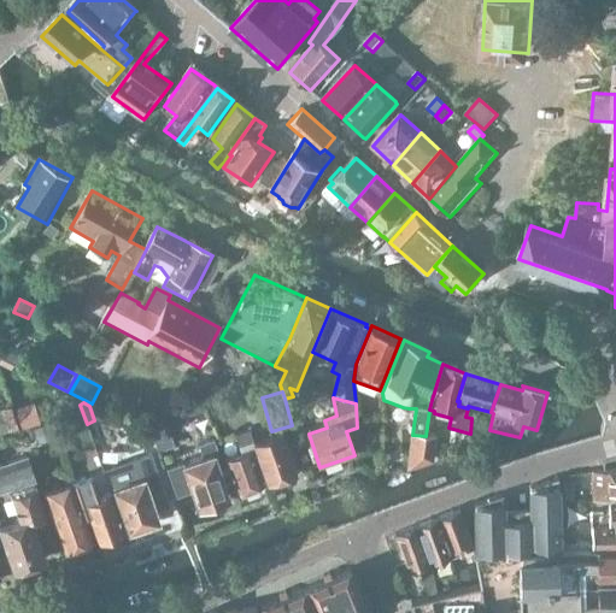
[(16,411),(23,432),(41,426),(34,405),(16,411)]
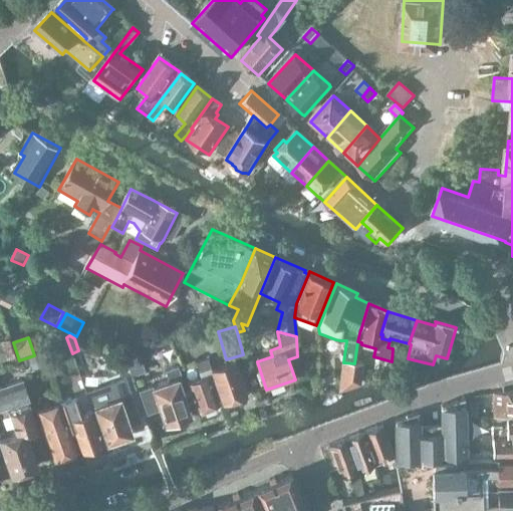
[(0,361),(15,359),(11,340),(0,342),(0,361)]
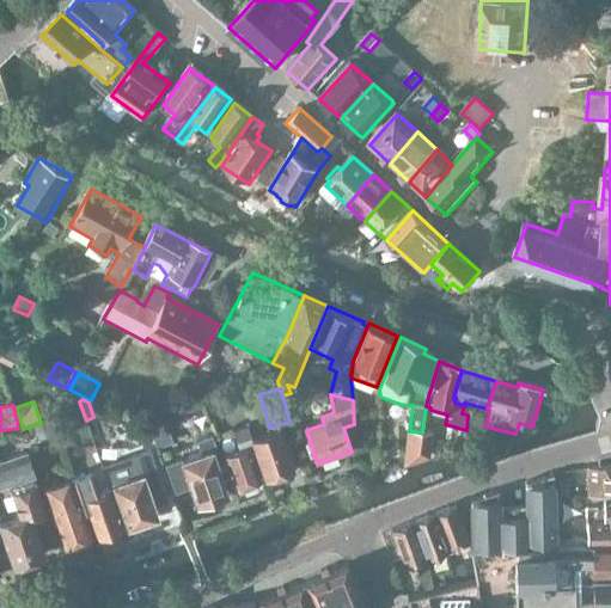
[(252,442),(248,429),(233,434),(239,450),(224,456),(236,491),(240,490),(243,492),(249,490),(250,486),(262,483),(260,477),(263,476),(252,442)]
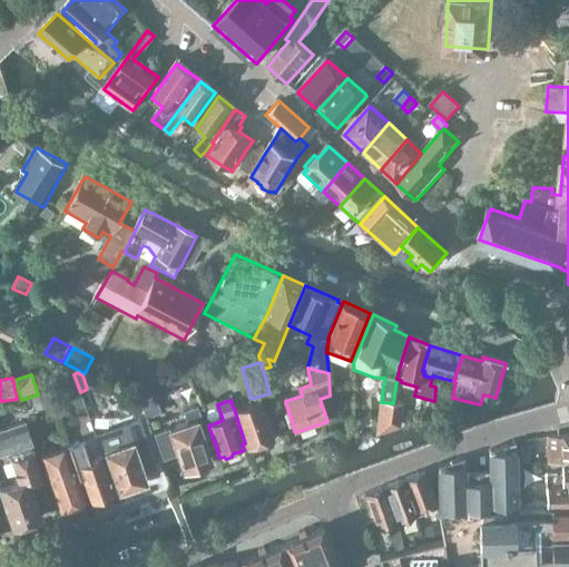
[(261,402),(235,412),(245,443),(247,449),(252,448),(254,449),(261,447),(262,445),(274,440),(261,402)]
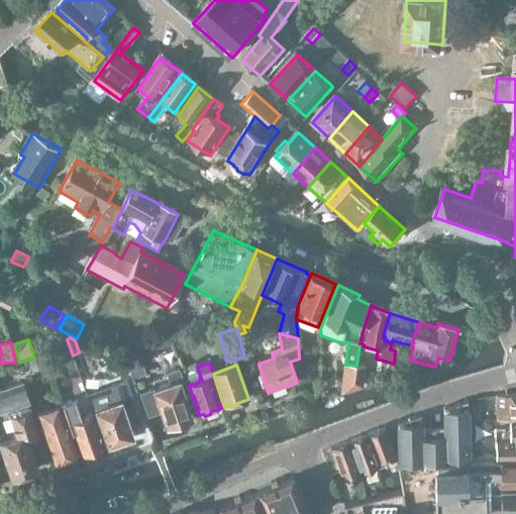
[(356,367),(356,366),(345,365),(340,395),(363,389),(366,368),(356,367)]
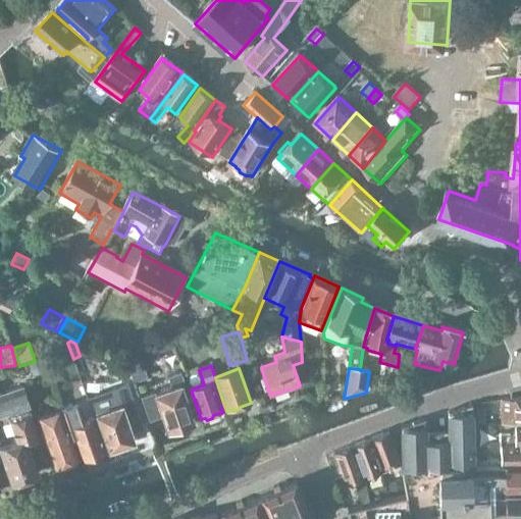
[(148,379),(145,371),(132,375),(135,384),(148,379)]
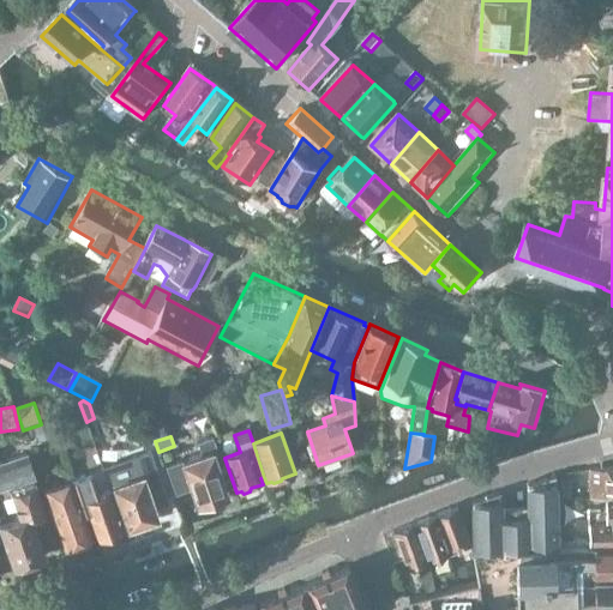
[(203,458),(168,470),(176,494),(192,489),(198,506),(202,505),(205,508),(212,505),(215,500),(227,496),(212,456),(218,453),(214,440),(198,445),(203,458)]
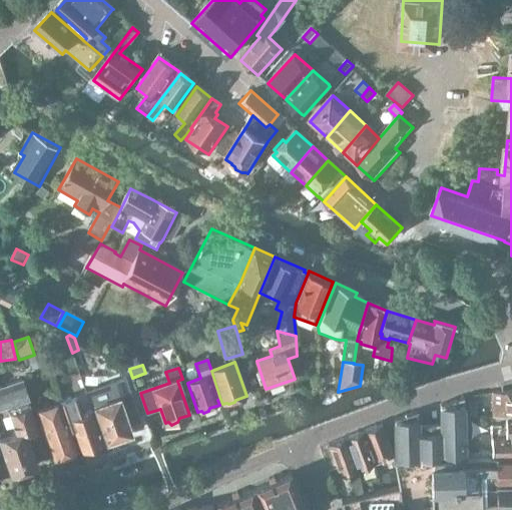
[(123,381),(86,394),(91,410),(95,409),(108,443),(119,439),(122,441),(127,439),(128,436),(132,435),(129,427),(141,422),(126,379),(123,380),(123,381)]
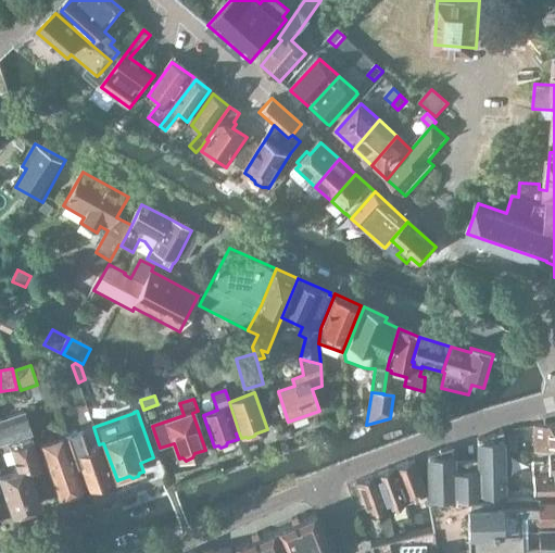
[(0,447),(9,444),(32,437),(34,436),(26,413),(0,422),(0,447)]
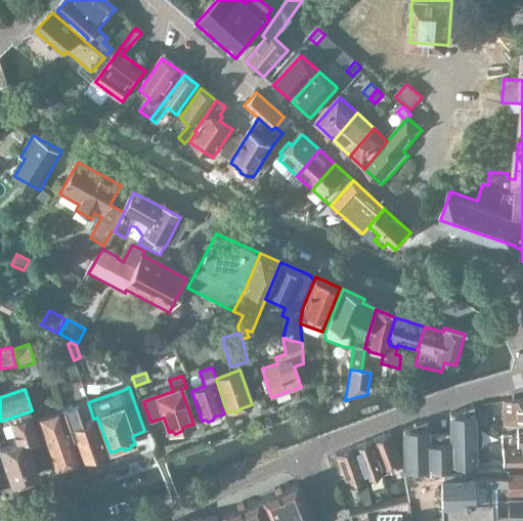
[(504,428),(517,428),(522,427),(522,401),(504,403),(504,428)]
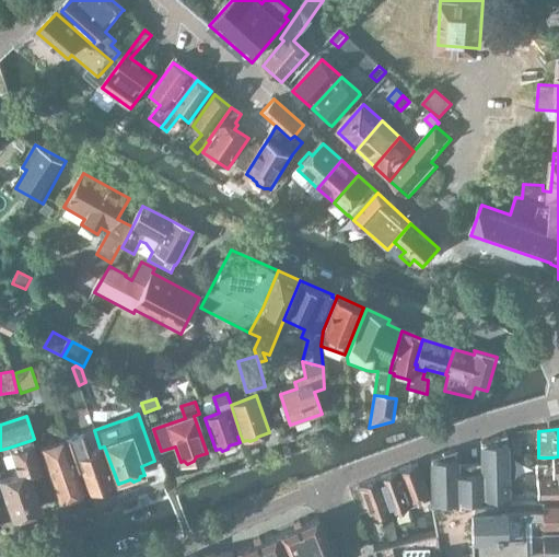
[(84,434),(66,441),(77,472),(80,471),(89,494),(101,489),(104,491),(108,489),(109,487),(114,486),(101,450),(92,454),(84,434)]
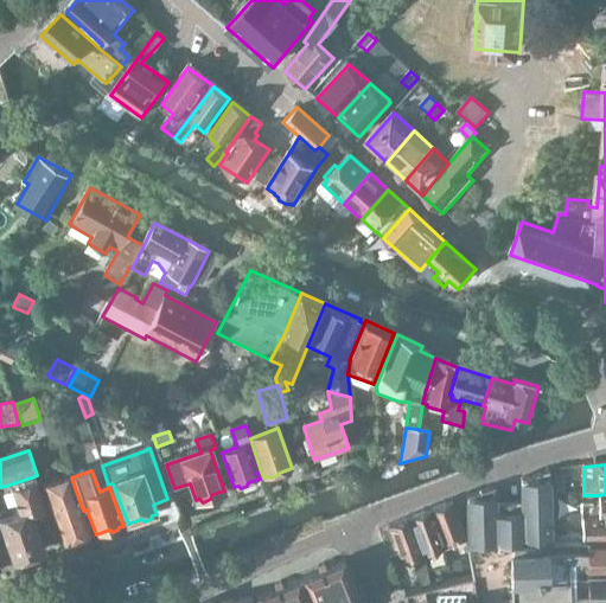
[(588,602),(588,573),(587,540),(582,540),(579,540),(579,543),(567,543),(552,543),(549,474),(549,473),(522,481),(522,508),(496,510),(495,489),(467,498),(469,547),(467,547),(472,577),(431,587),(422,589),(404,594),(406,602),(588,602)]
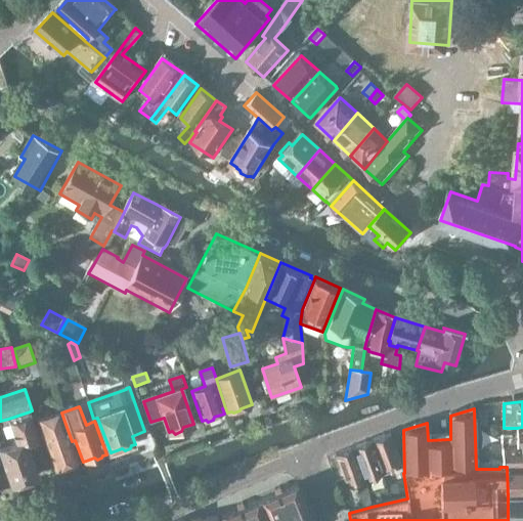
[(16,444),(0,448),(0,451),(12,486),(39,477),(28,443),(39,439),(32,418),(30,411),(8,419),(10,425),(16,444)]
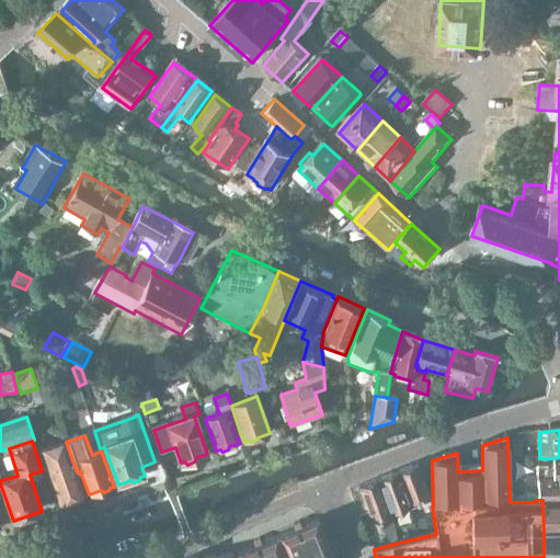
[(59,504),(71,500),(76,502),(79,501),(81,497),(86,496),(77,473),(66,442),(40,451),(59,504)]
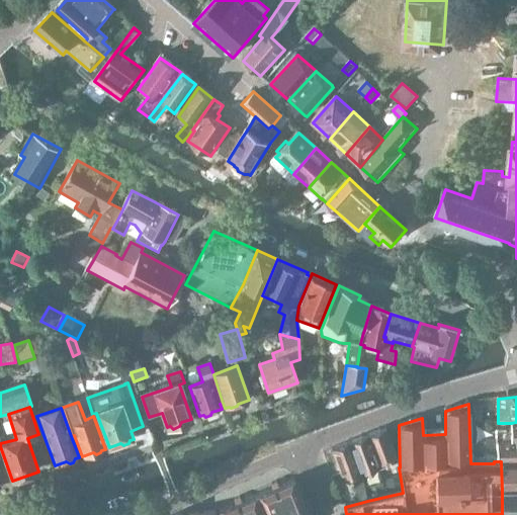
[(516,422),(511,423),(511,432),(497,433),(498,442),(516,441),(516,422)]
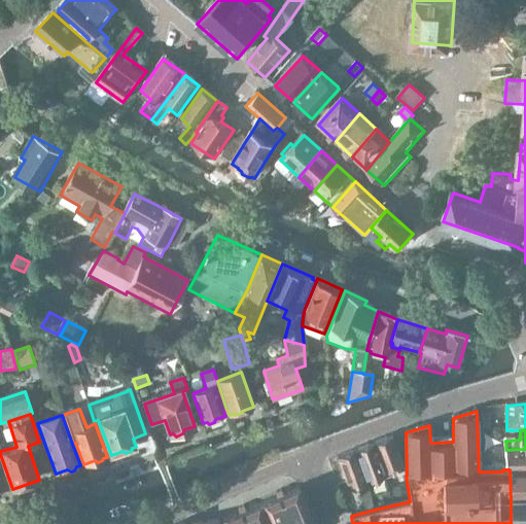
[(386,478),(405,470),(392,438),(374,445),(386,478)]
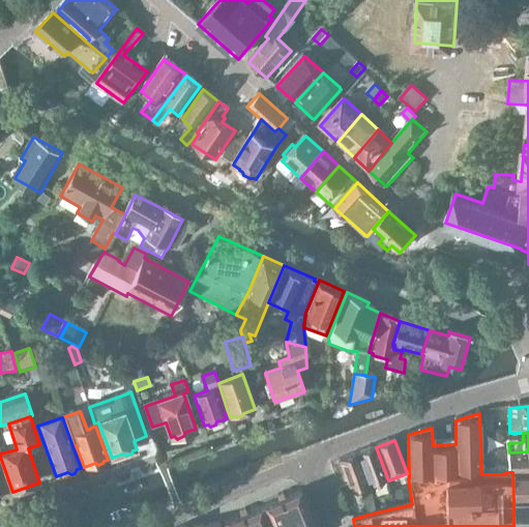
[(376,447),(357,455),(371,488),(388,480),(376,447)]
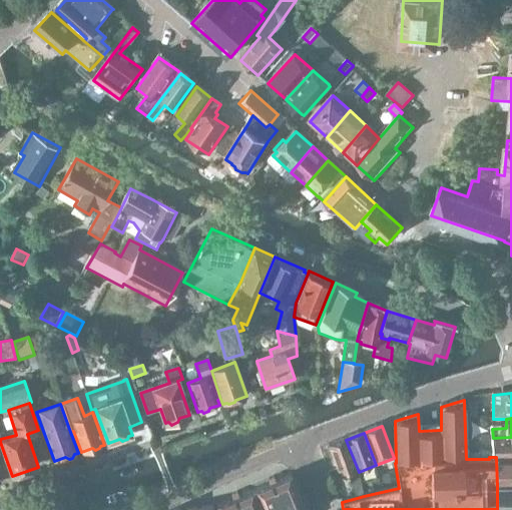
[(492,438),(492,457),(496,457),(511,457),(511,437),(493,438),(492,438)]
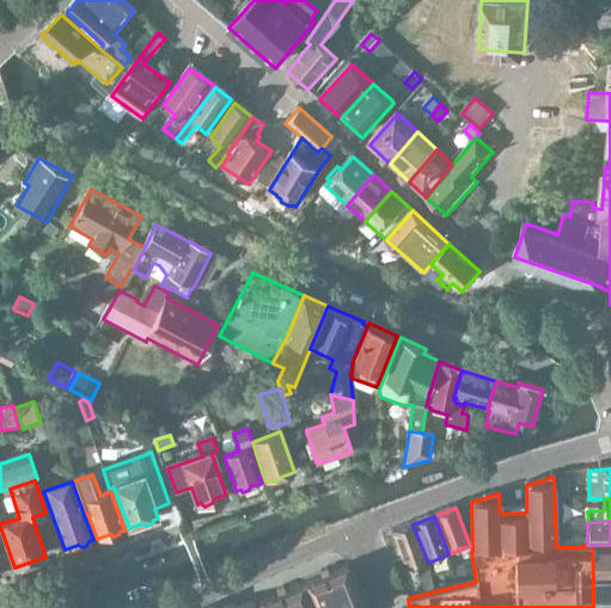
[(416,566),(426,594),(434,591),(428,563),(413,524),(392,532),(407,570),(416,566)]
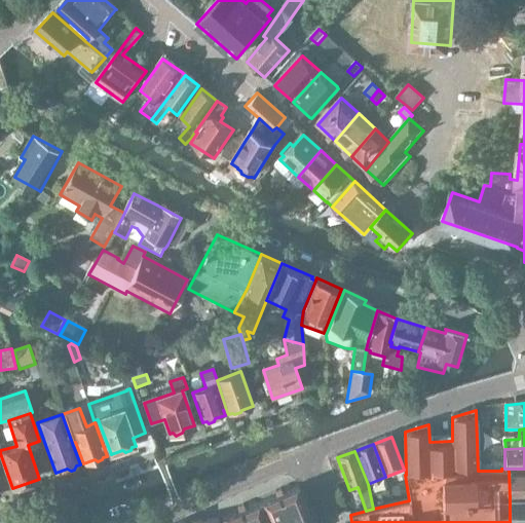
[(524,469),(509,469),(510,497),(524,497),(524,469)]
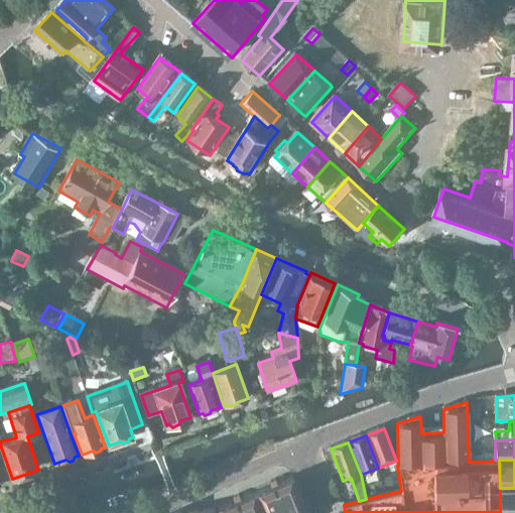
[(272,488),(256,494),(264,512),(308,512),(293,479),(277,486),(275,482),(270,484),(272,488)]
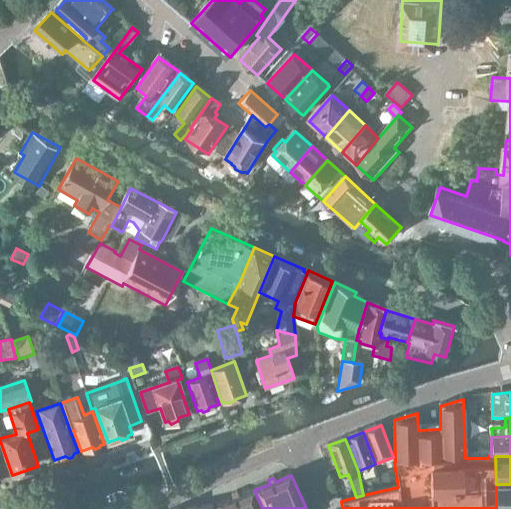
[(510,484),(496,484),(496,508),(510,508),(510,484)]
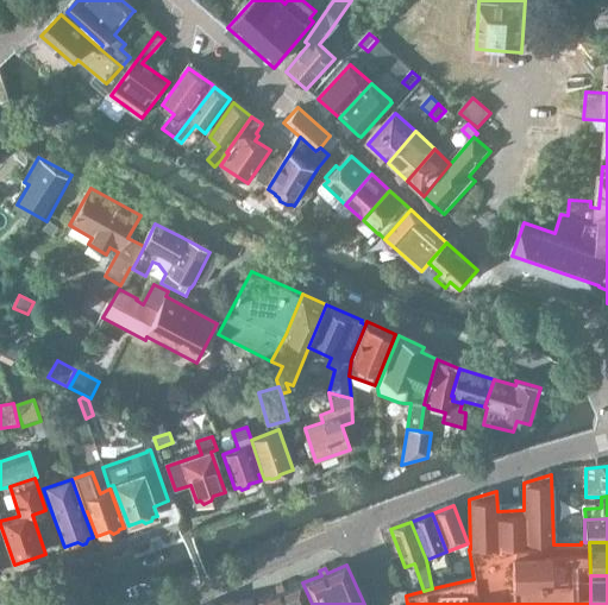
[(312,604),(302,583),(283,591),(282,587),(276,590),(277,593),(258,602),(259,604),(312,604)]
